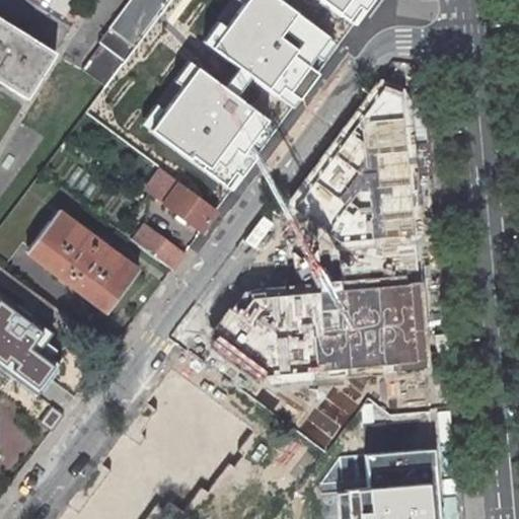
[(104,25),(133,46),(158,13),(167,0),(133,0),(122,15),(119,13),(116,10),(104,25)]
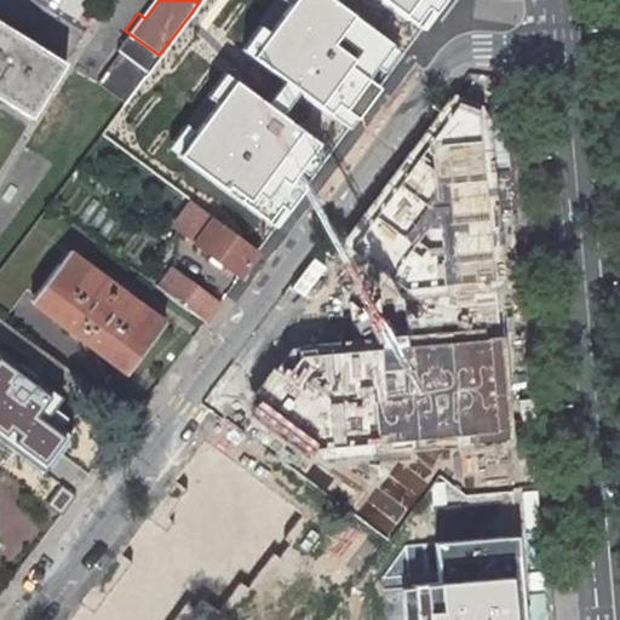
[(379,65),(388,73),(405,49),(340,0),(290,0),(271,26),(262,17),(239,47),(286,81),(268,107),(235,82),(179,156),(225,190),(229,187),(269,216),(283,196),(292,204),(306,184),(296,176),(303,165),(311,171),(325,154),(316,148),(322,139),(287,113),(303,91),(351,127),(384,84),(372,75),(379,65)]
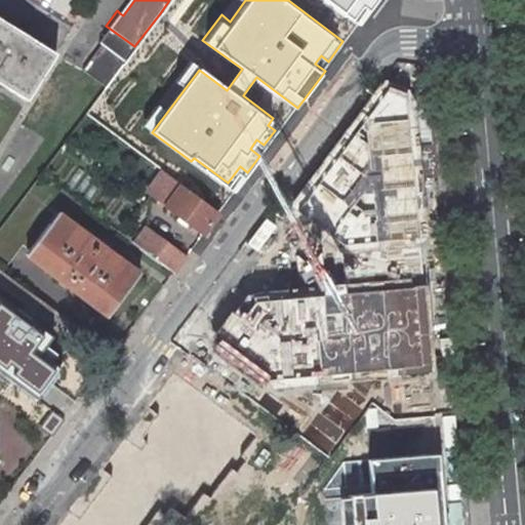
[(329,0),(362,24),(378,0),(329,0)]
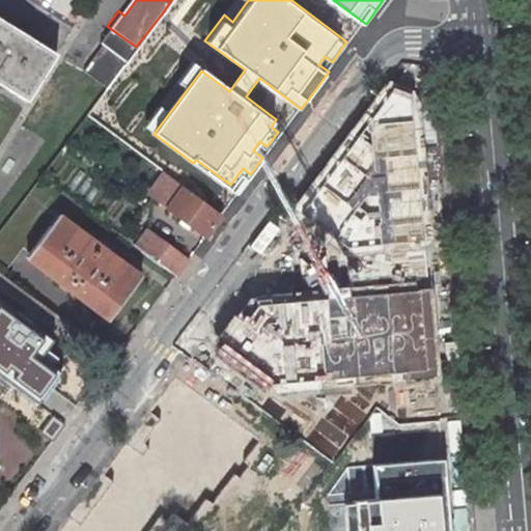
[(0,83),(27,101),(56,53),(19,30),(0,18),(0,83)]
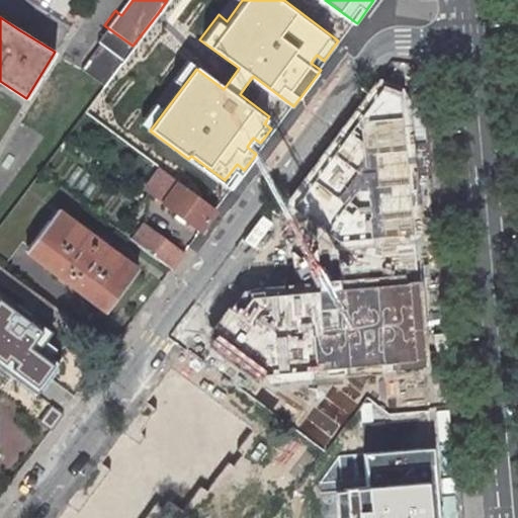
[(121,62),(133,46),(104,25),(94,37),(97,39),(78,65),(104,86),(121,62)]
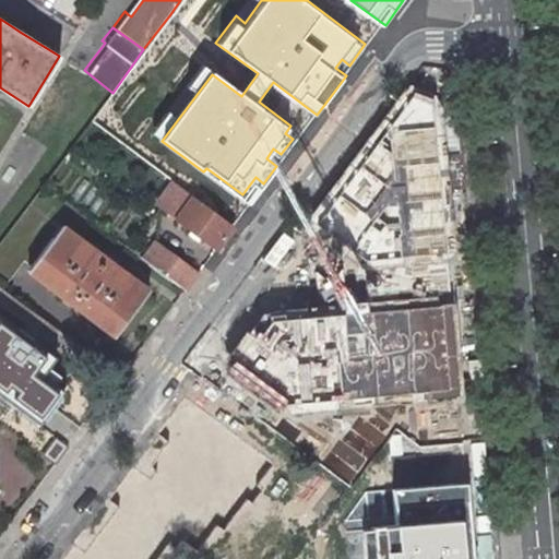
[(432,104),(411,98),(313,222),(366,263),(445,256),(432,104)]
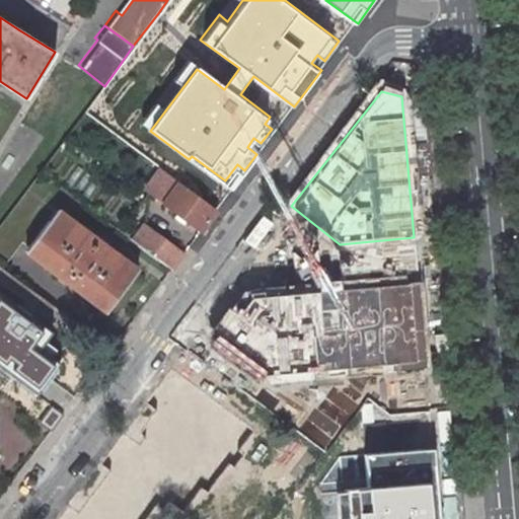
[(178,181),(164,170),(149,191),(193,223),(201,229),(216,209),(200,197),(178,181)]
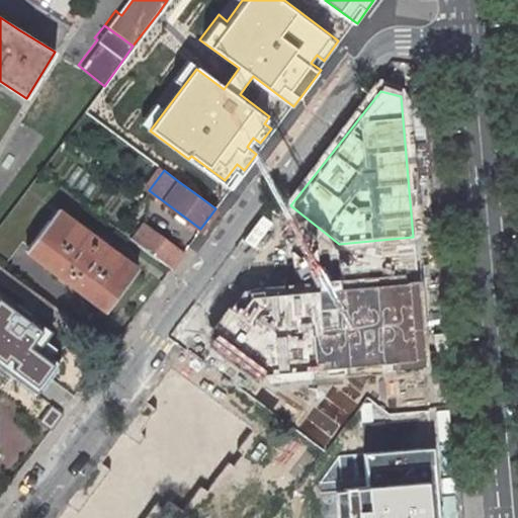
[(138,269),(56,207),(29,247),(109,307),(126,284),(138,269)]
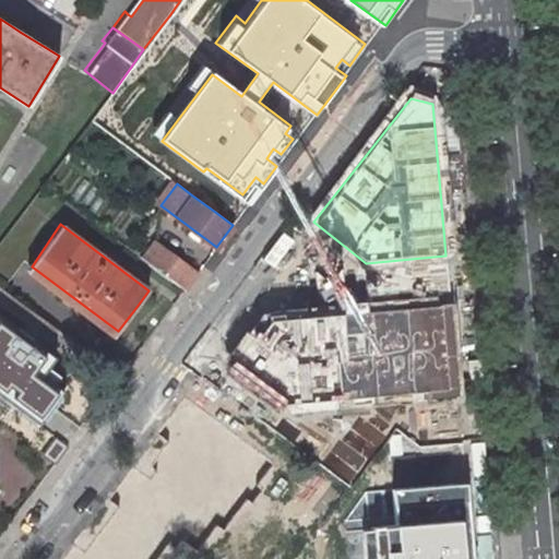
[(198,273),(154,240),(142,257),(185,289),(198,273)]
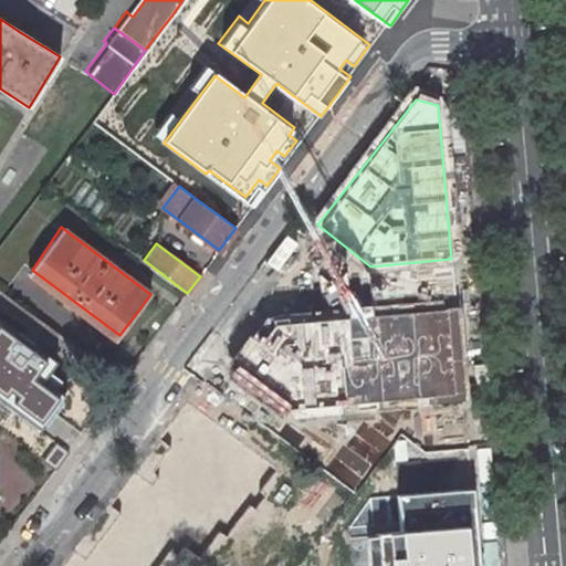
[(456,295),(451,259),(370,266),(374,303),(456,295)]
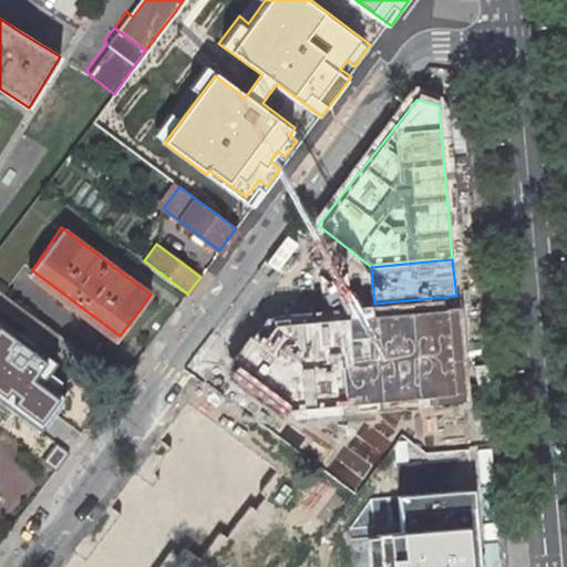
[(466,406),(456,296),(374,303),(279,311),(237,371),(306,421),(466,406)]
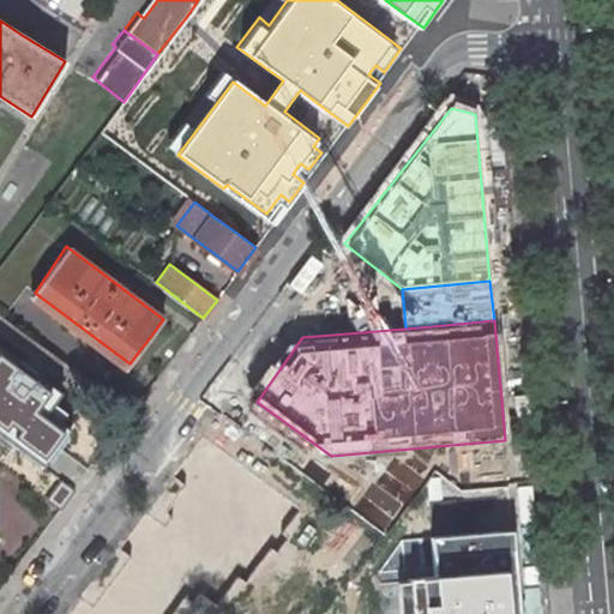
[(60,386),(0,343),(0,443),(44,475),(68,441),(36,419),(60,386)]
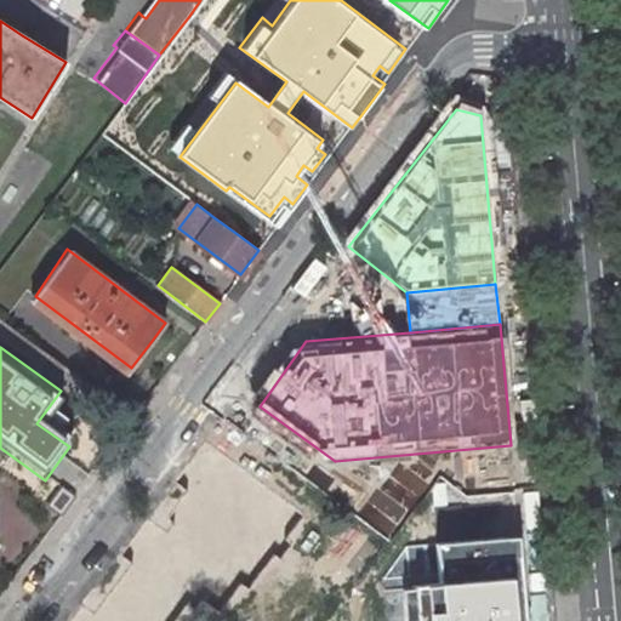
[(197,605),(239,556),(191,514),(148,564),(197,605)]
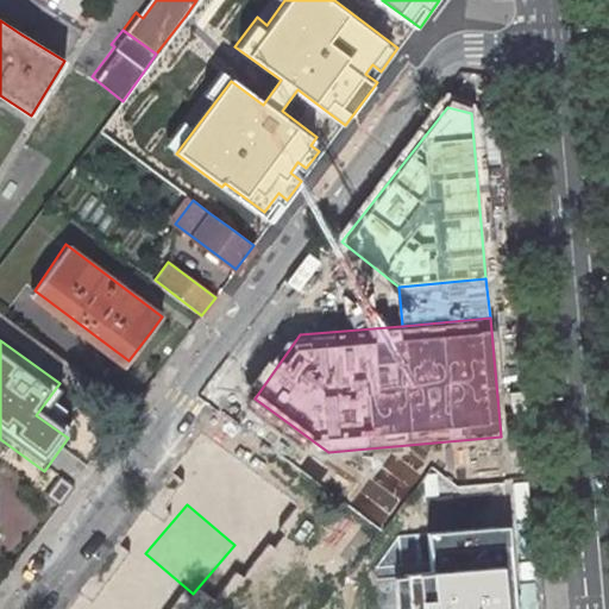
[(344,504),(294,576),(261,553),(221,608),(321,608),(378,529),(344,504)]
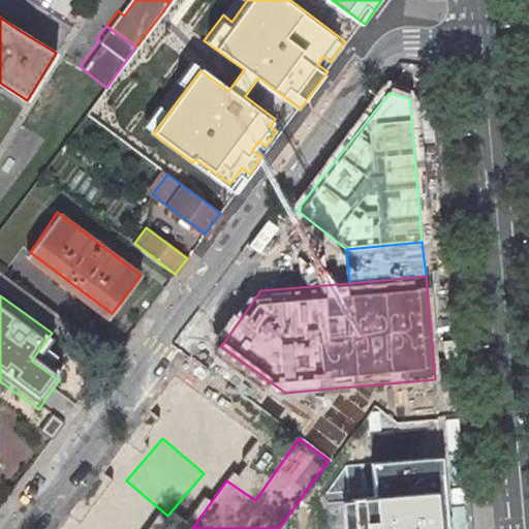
[(374,464),(377,499),(441,494),(443,528),(450,528),(445,458),(374,464)]
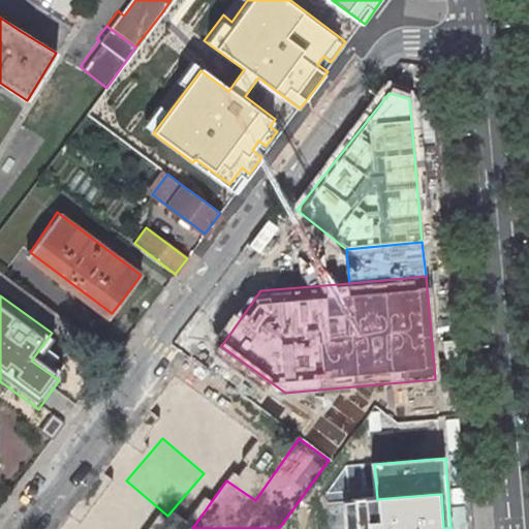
[(82,526),(85,528),(150,528),(157,520),(113,486),(82,526)]
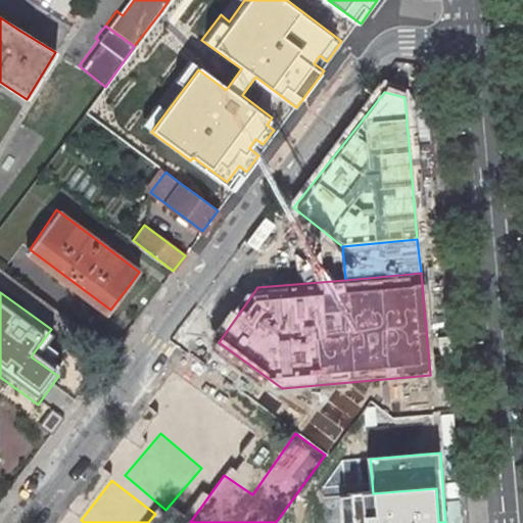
[(438,522),(436,488),(373,493),(340,496),(341,522),(438,522)]
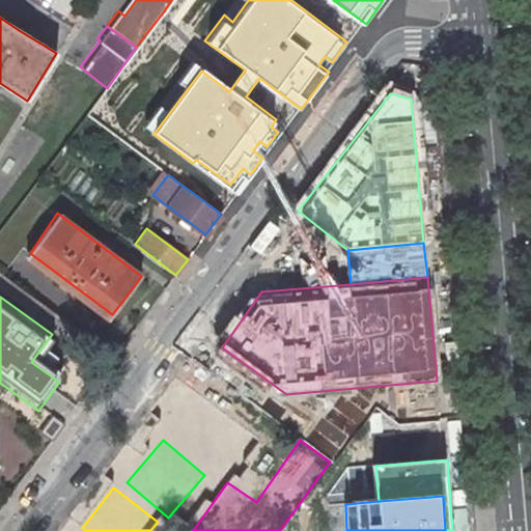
[(292,508),(294,530),(336,530),(336,506),(292,508)]
